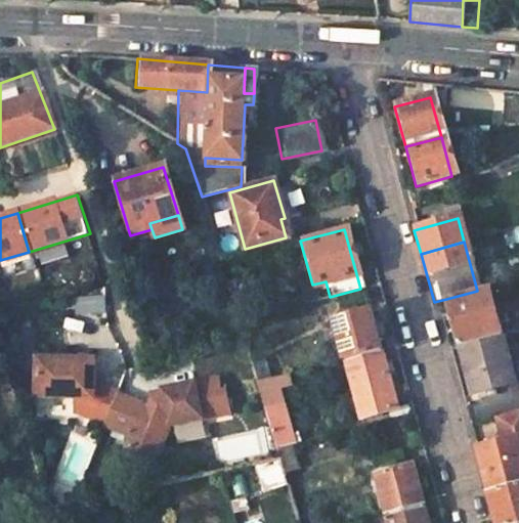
[(488,288),(477,291),(446,299),(460,348),(502,337),(488,288)]
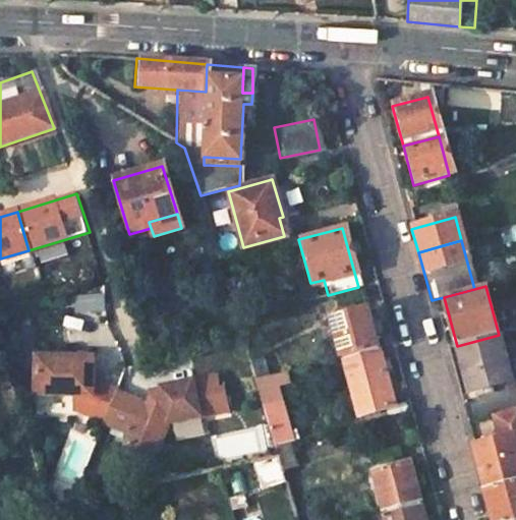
[(343,308),(333,311),(334,316),(329,318),(341,360),(376,351),(364,309),(345,314),(343,308)]
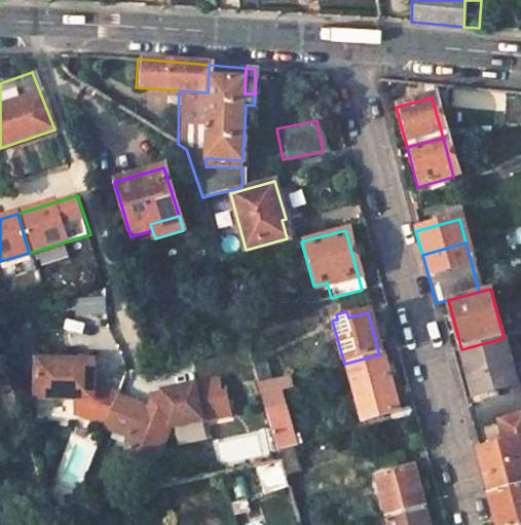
[(515,382),(504,338),(461,349),(474,395),(515,382)]
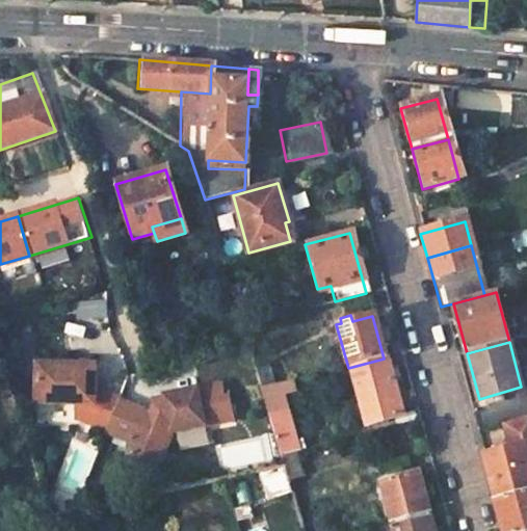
[(384,359),(348,368),(363,423),(398,414),(384,359)]
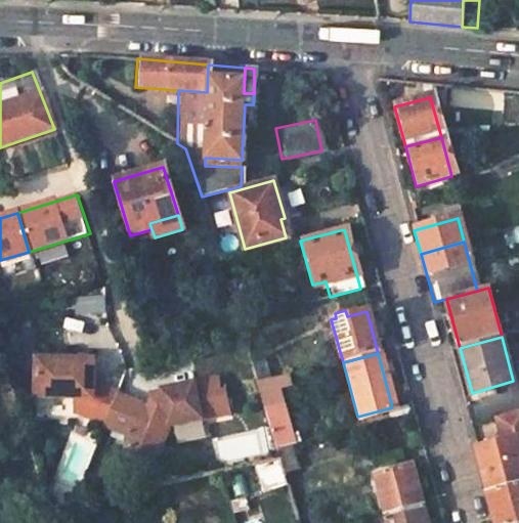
[(117,397),(118,395),(99,385),(92,383),(93,357),(35,357),(35,395),(78,396),(91,396),(93,412),(107,419),(117,397)]
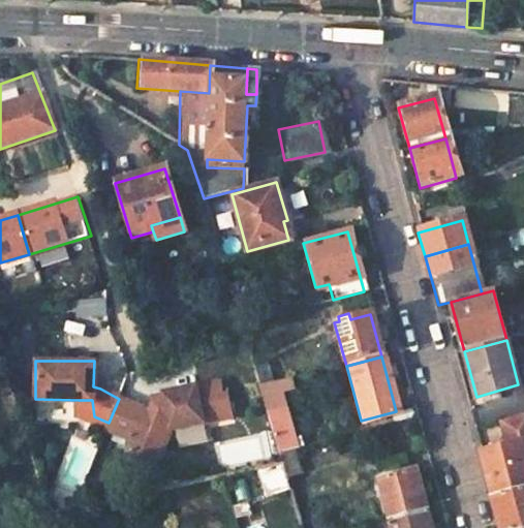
[(268,371),(255,374),(259,389),(272,385),(268,371)]
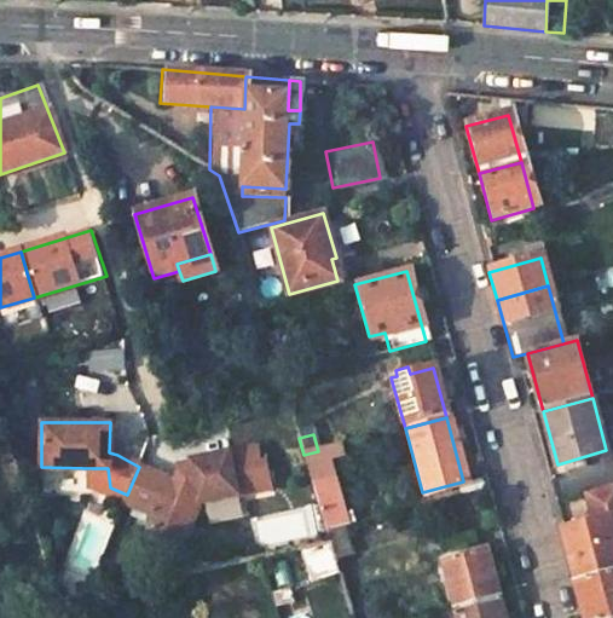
[(318,451),(304,455),(327,531),(345,526),(348,525),(330,465),(352,460),(347,443),(318,451)]
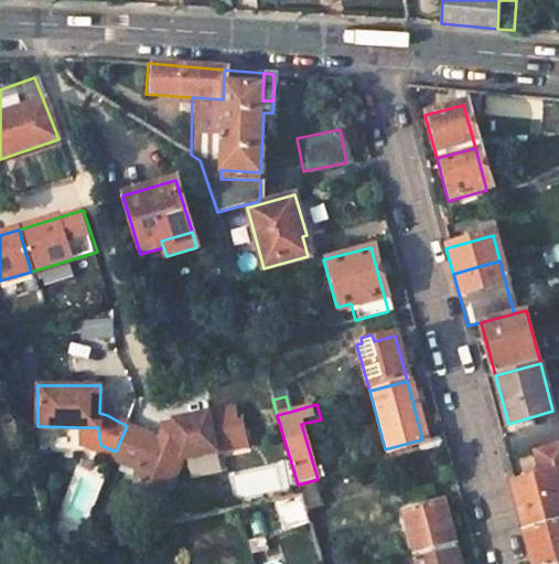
[(114,456),(113,459),(120,463),(138,470),(135,476),(140,489),(156,493),(168,488),(182,458),(247,443),(240,419),(236,421),(233,405),(173,422),(175,427),(164,433),(160,443),(126,428),(116,451),(114,456)]
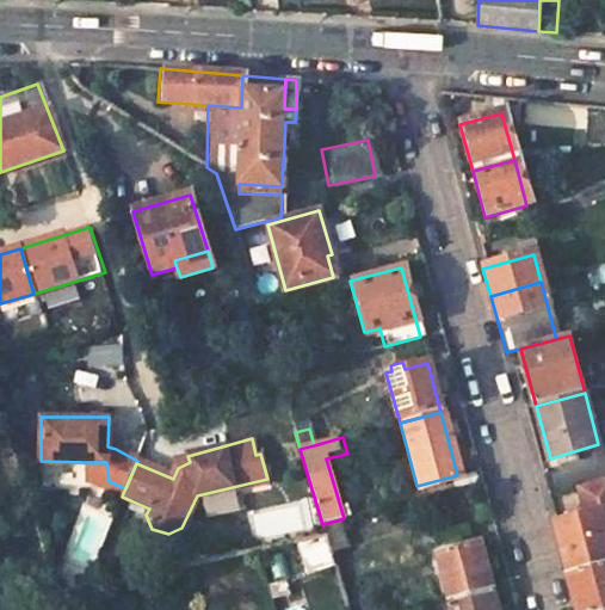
[(87,479),(123,493),(125,488),(109,481),(106,462),(91,462),(87,479)]
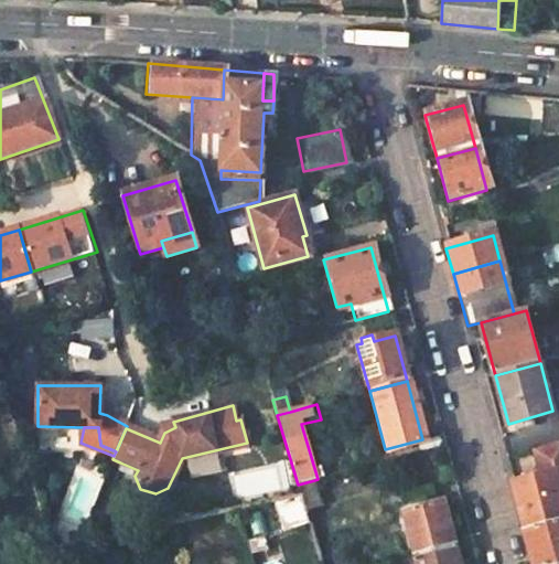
[(426,449),(442,445),(440,435),(422,439),(426,449)]
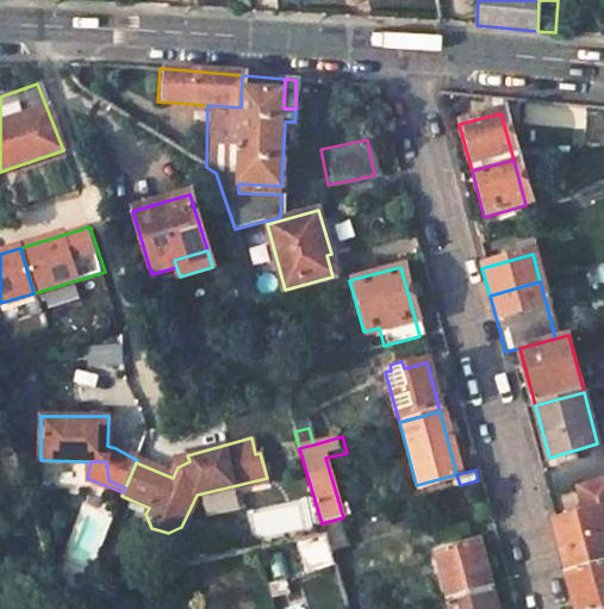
[(580,516),(552,524),(554,529),(566,576),(603,564),(603,478),(574,488),(580,516)]
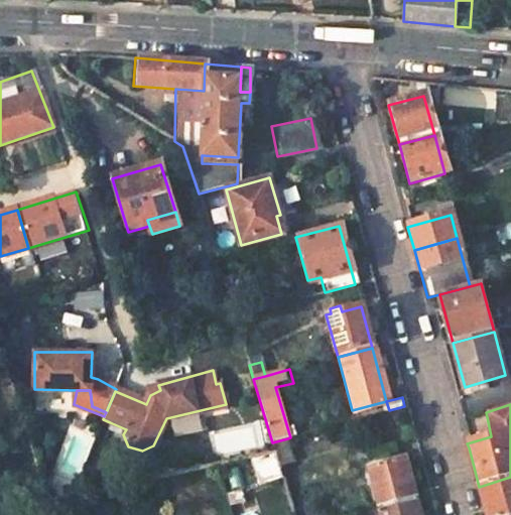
[(126,429),(110,422),(108,428),(123,434),(126,429)]
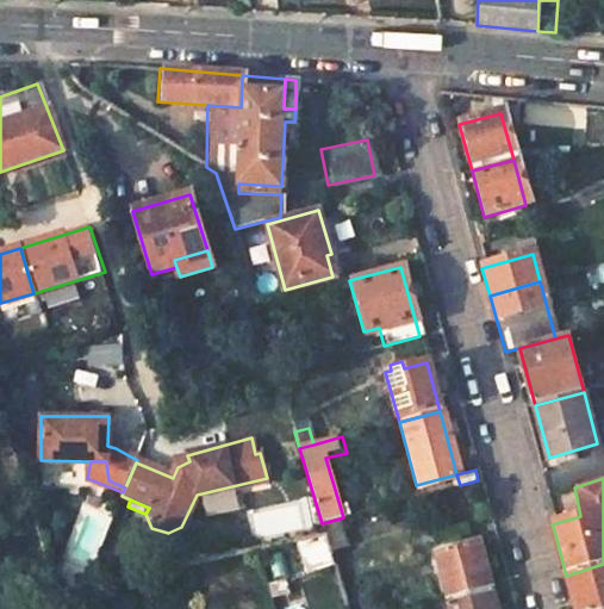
[(322,523),(330,552),(347,547),(340,519),(322,523)]
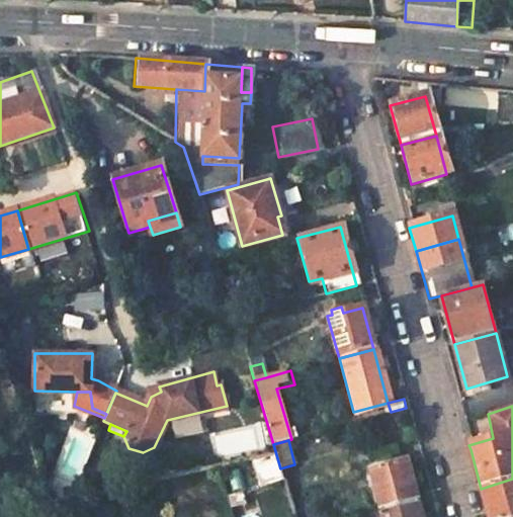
[(393,447),(366,454),(381,510),(416,501),(405,460),(397,461),(393,447)]
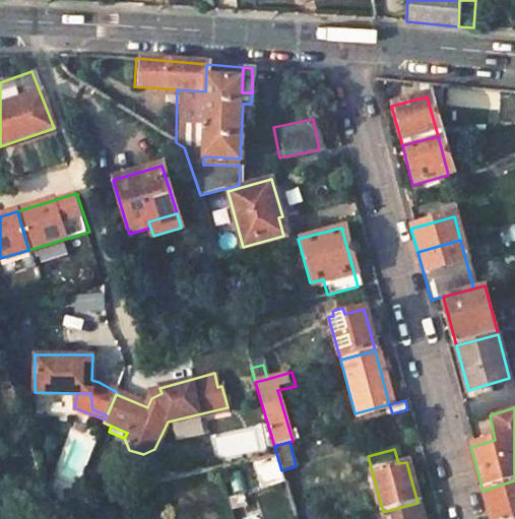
[(514,518),(514,480),(483,491),(490,518),(514,518)]
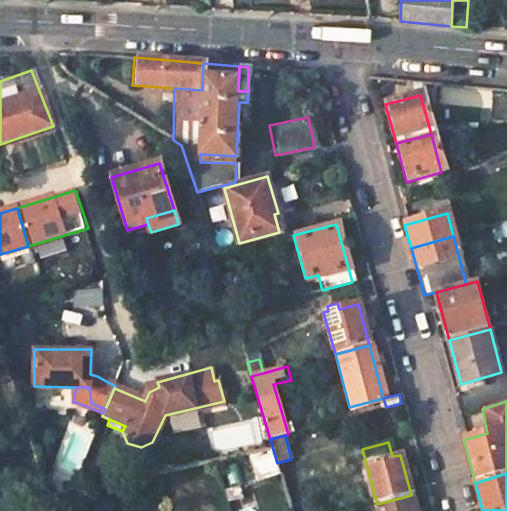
[(416,510),(411,495),(377,504),(379,510),(416,510)]
